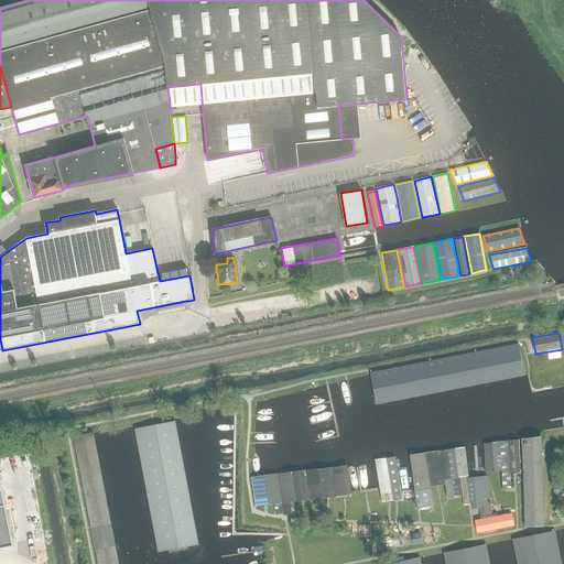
[(397,399),(524,373),(518,344),(370,372),(376,402),(397,399)]
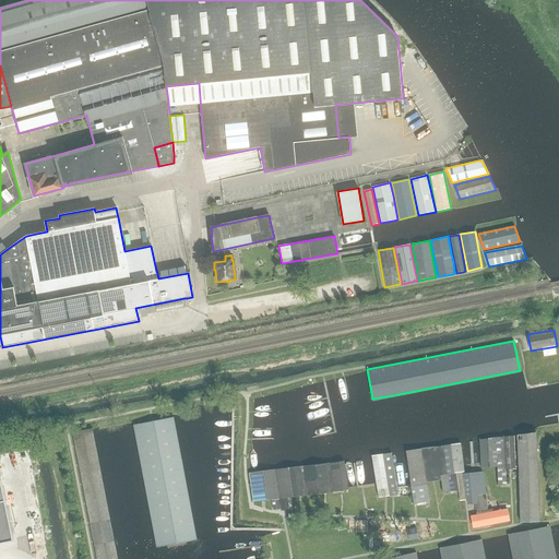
[(197,539),(174,417),(133,425),(156,547),(197,539)]
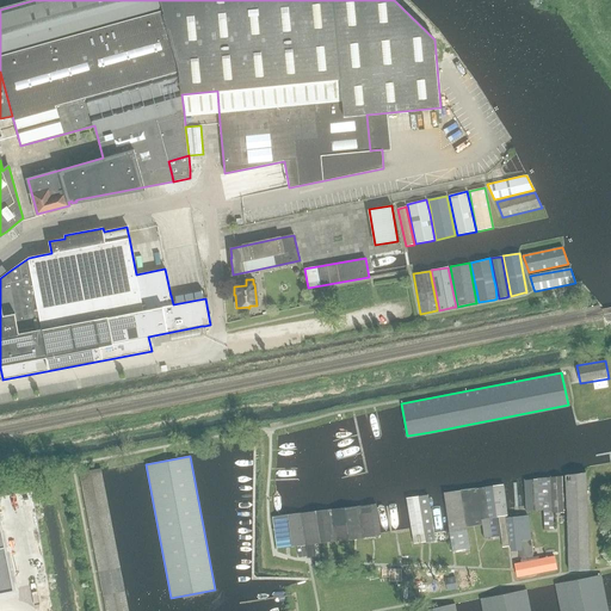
[(128,610),(100,469),(79,473),(105,610),(128,610)]
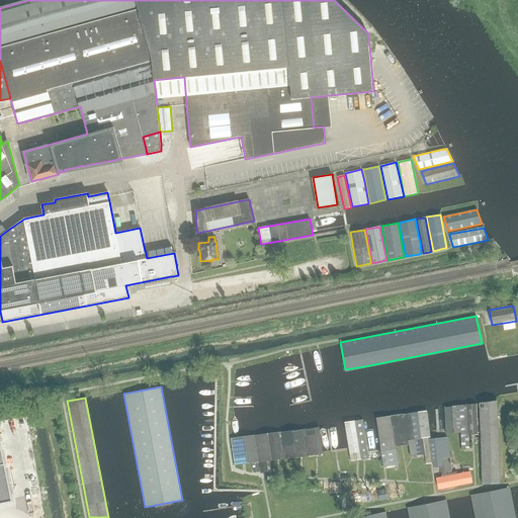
[(480,403),(483,484),(500,483),(496,400),(480,403)]
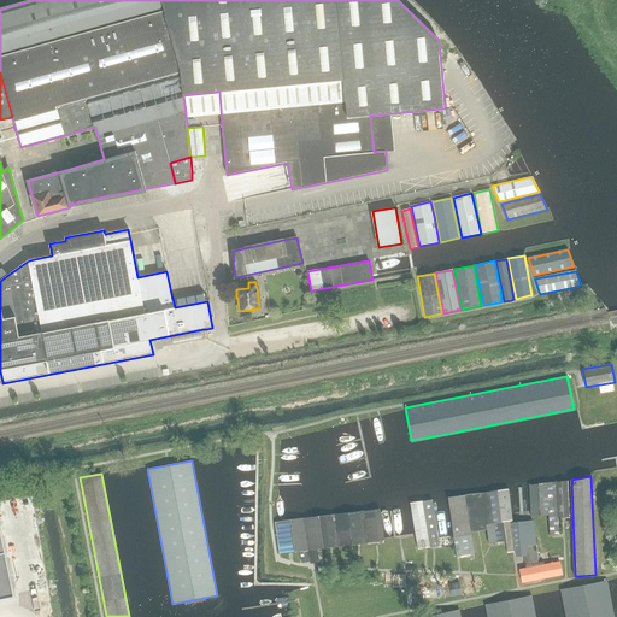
[(568,481),(556,482),(558,517),(569,517),(568,481)]
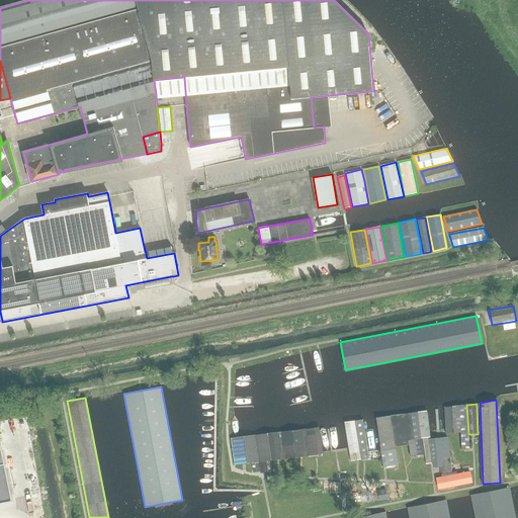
[(445,407),(446,429),(446,434),(460,432),(459,405),(445,407)]
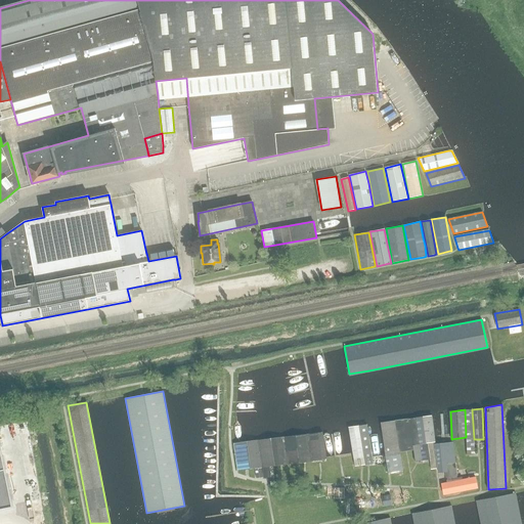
[(472,409),(465,409),(466,437),(467,453),(474,453),(472,409)]
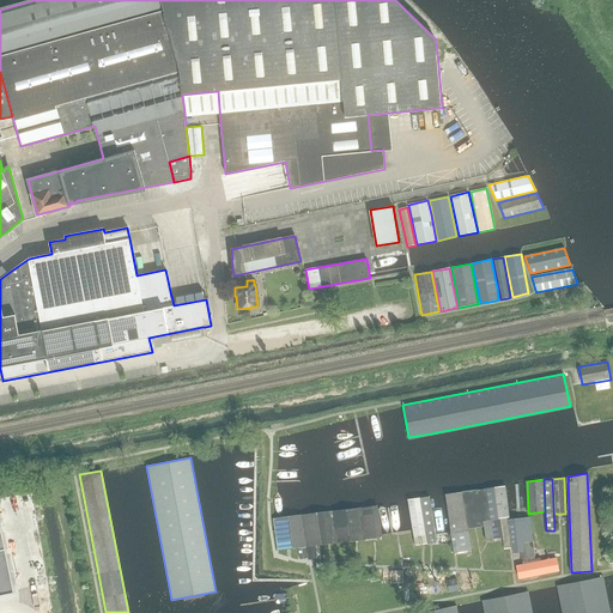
[(510,535),(508,520),(503,486),(495,487),(502,536),(510,535)]
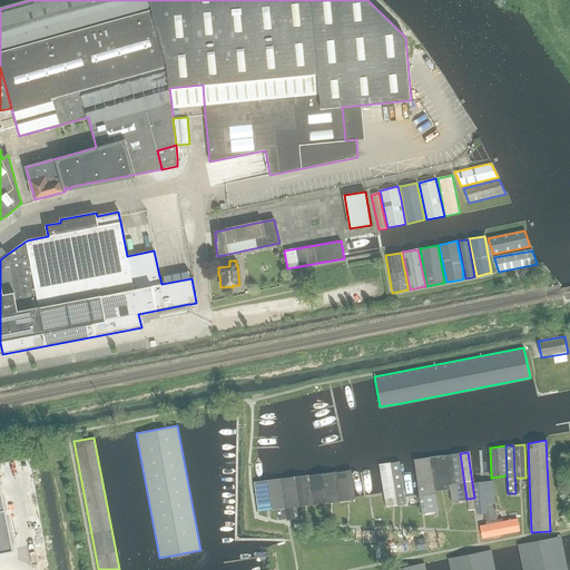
[(460,453),(452,454),(459,500),(467,499),(460,453)]
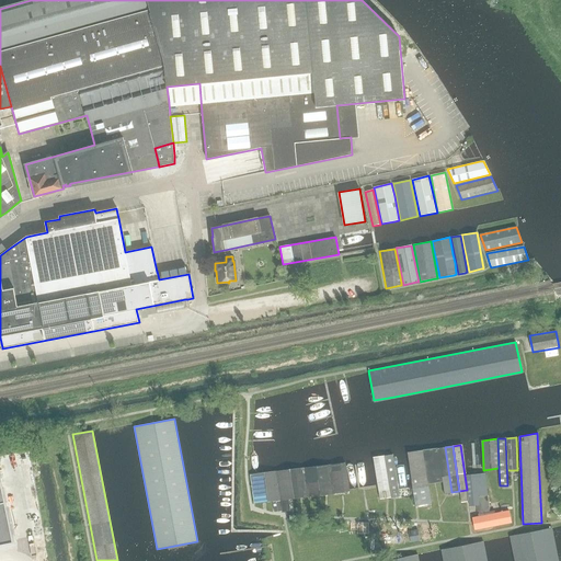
[(445,447),(437,448),(443,481),(444,493),(451,492),(445,447)]
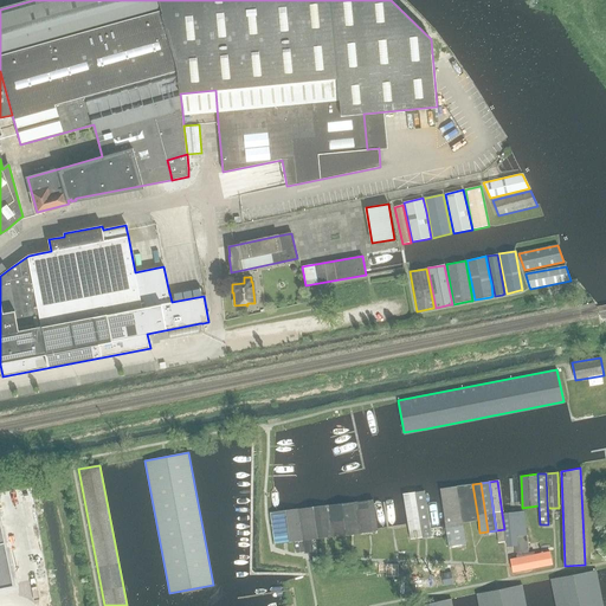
[(472,484),(456,487),(462,522),(478,520),(472,484)]
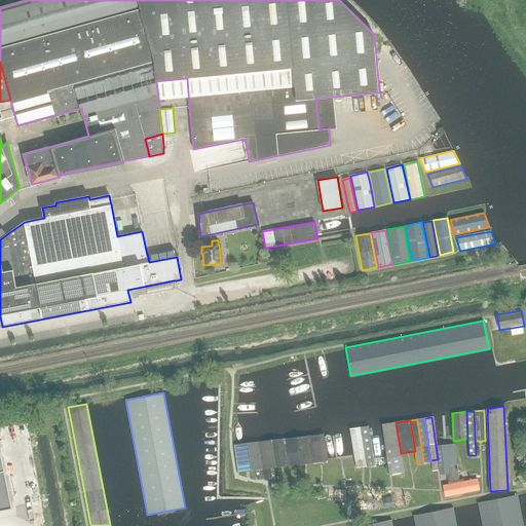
[(396,422),(381,424),(385,451),(386,456),(389,474),(404,472),(401,453),(396,422)]
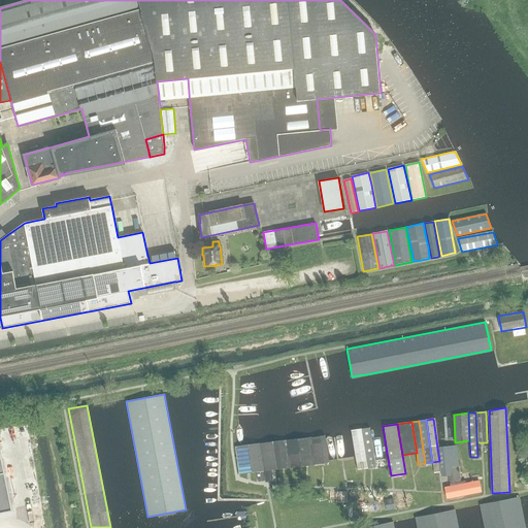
[(374,461),(370,428),(361,429),(367,468),(371,468),(374,467),(375,467),(374,461)]
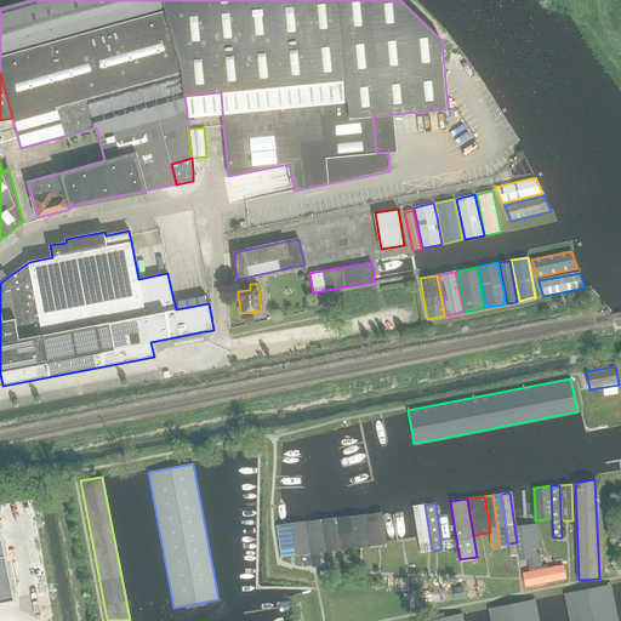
[(425,505),(412,506),(417,540),(420,553),(432,551),(425,505)]
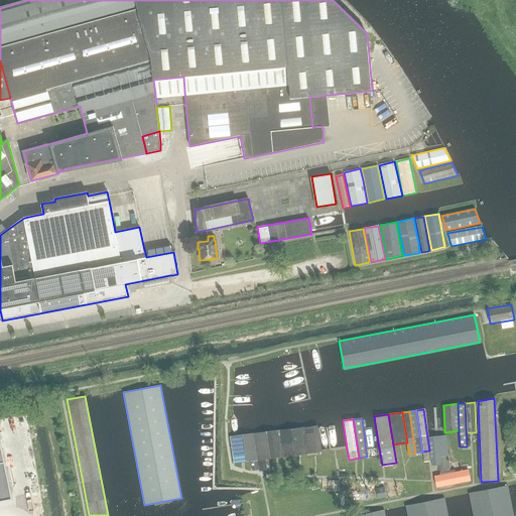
[(316,424),(302,426),(306,454),(320,452),(316,424)]
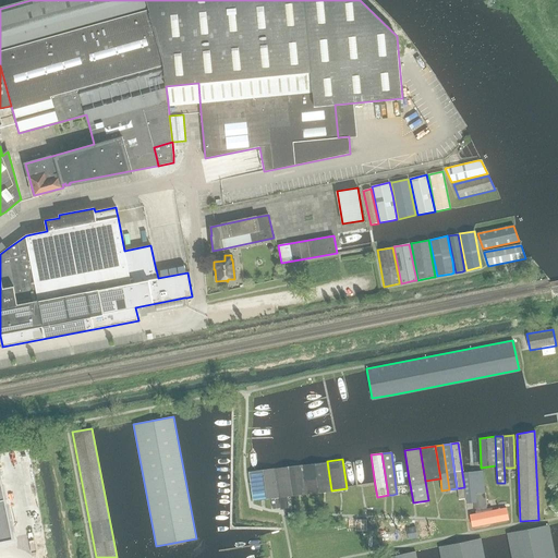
[(327,461),(301,465),(305,495),(331,490),(327,461)]
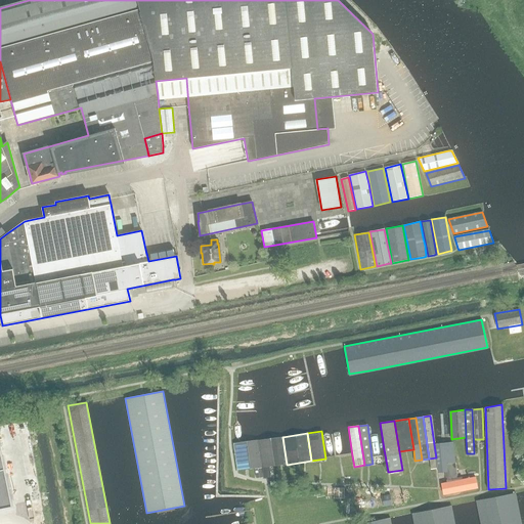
[(269,467),(287,465),(282,437),(258,440),(262,468),(263,477),(264,478),(271,477),(269,467)]
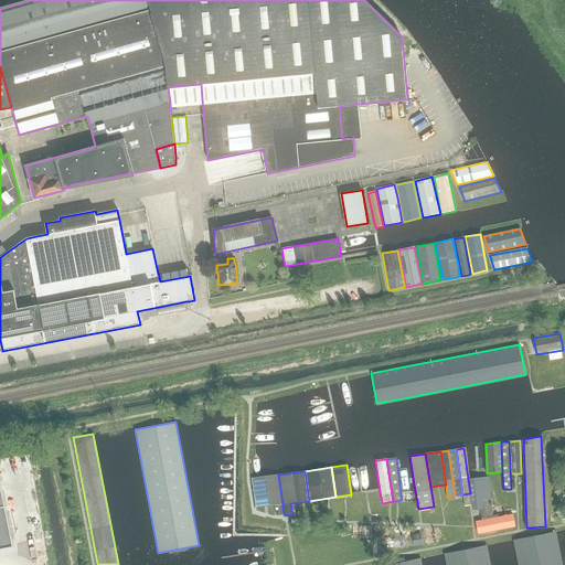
[(278,475),(252,479),(256,508),(274,505),(276,515),(284,514),(283,504),(278,475)]
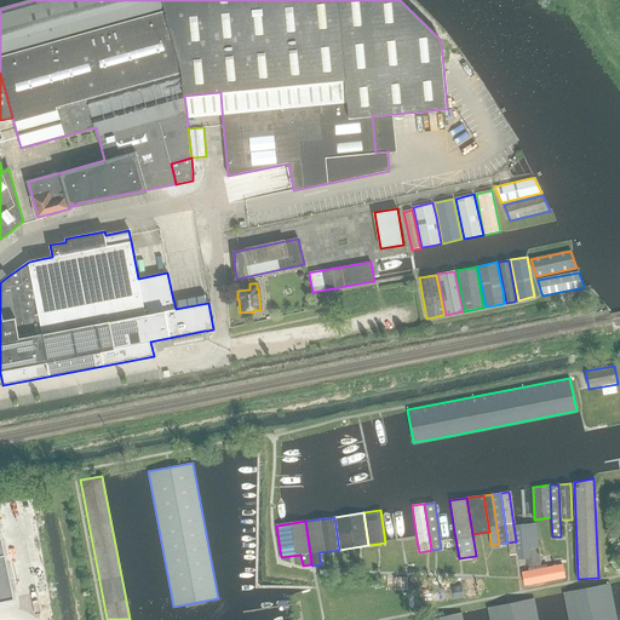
[(0,522),(0,601),(16,598),(0,522)]
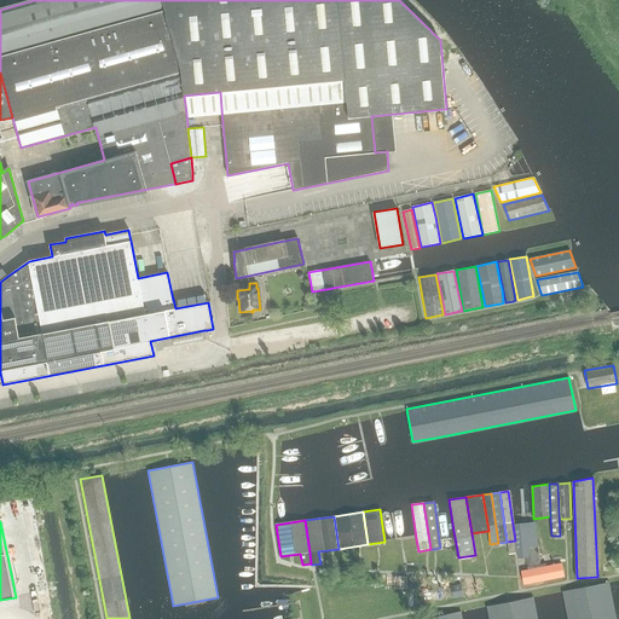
[(534,522),(513,525),(515,541),(507,542),(509,555),(518,554),(518,559),(526,557),(527,567),(527,570),(545,566),(545,563),(539,565),(534,522)]
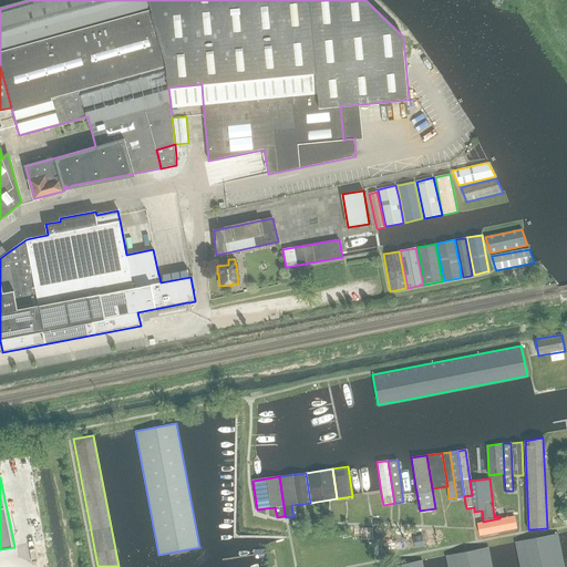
[(483,522),(477,523),(480,535),(516,528),(514,516),(500,518),(483,522)]
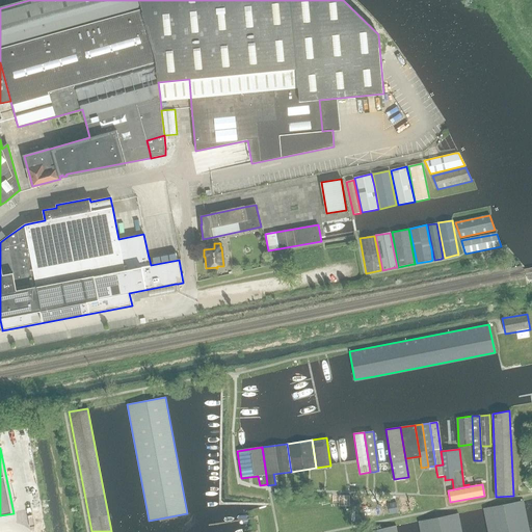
[(350,496),(331,496),(331,503),(338,503),(338,506),(349,506),(350,496)]
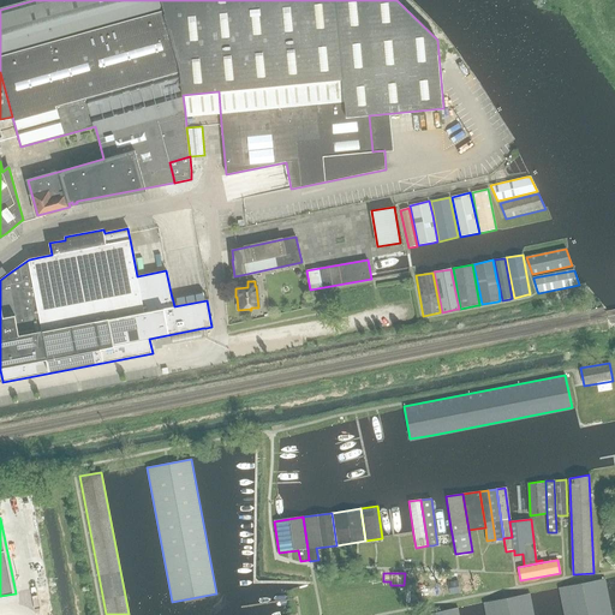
[(611,614),(604,578),(573,585),(559,587),(563,614),(611,614)]
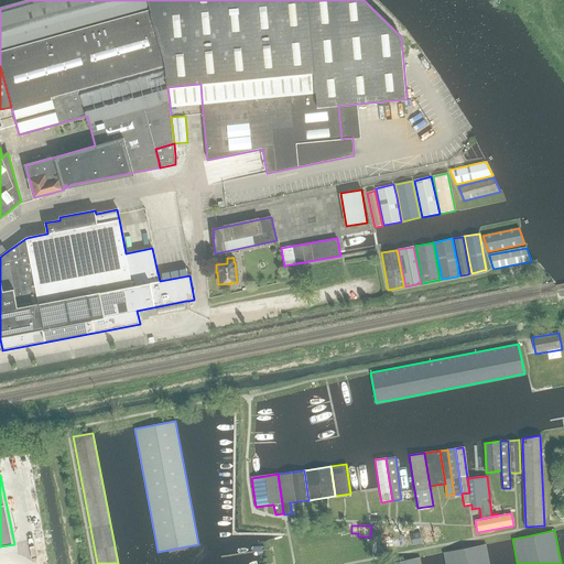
[(420,533),(411,534),(413,545),(422,544),(420,533)]
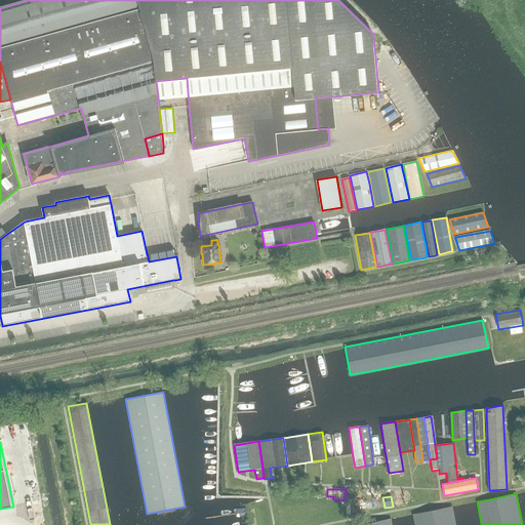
[(454,524),(451,507),(431,511),(412,515),(414,524),(454,524)]
